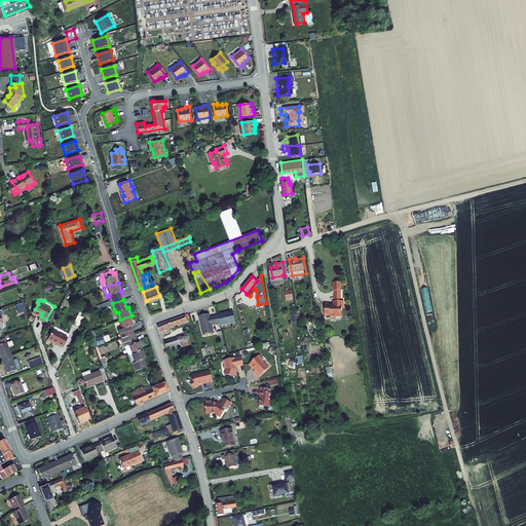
[(338,316),(343,316),(343,307),(343,301),(342,301),(336,301),(335,301),(335,304),(332,304),(330,303),(326,303),(326,314),(332,314),(332,316),(338,316)]
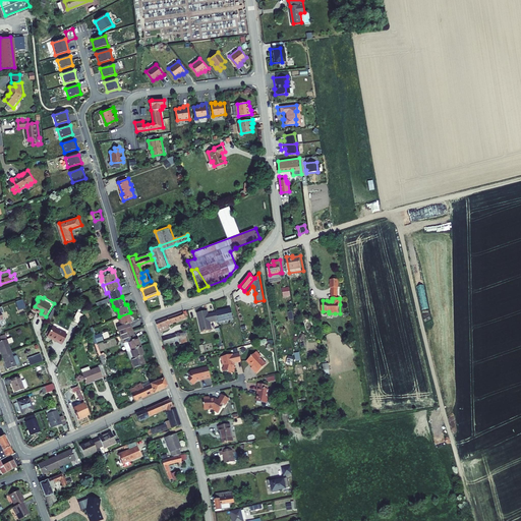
[(15,301),(18,309),(25,307),(23,299),(15,301)]
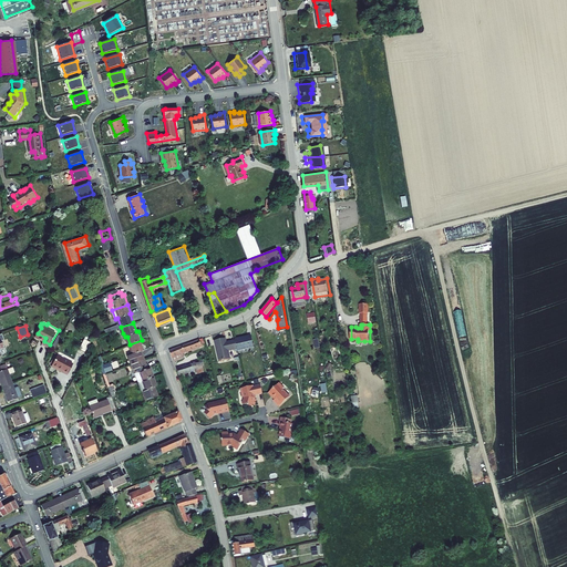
[(237,338),(237,339),(239,347),(239,350),(256,346),(254,334),(237,338)]
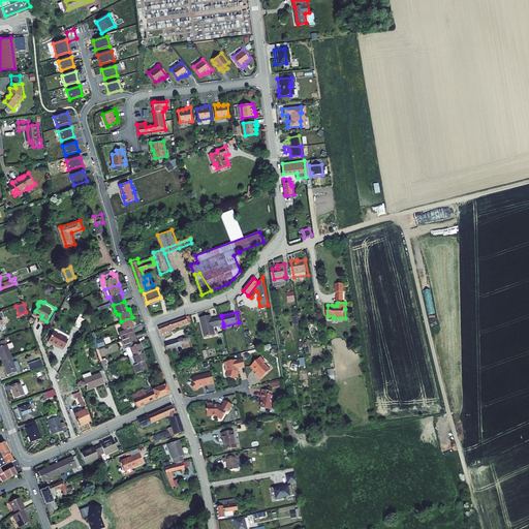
[(80,313),(75,321),(81,324),(86,316),(80,313)]
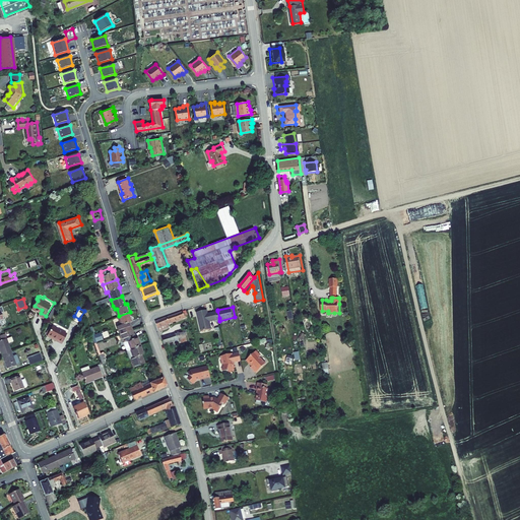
[(208,309),(198,311),(203,330),(212,328),(211,320),(219,318),(217,311),(209,313),(208,309)]
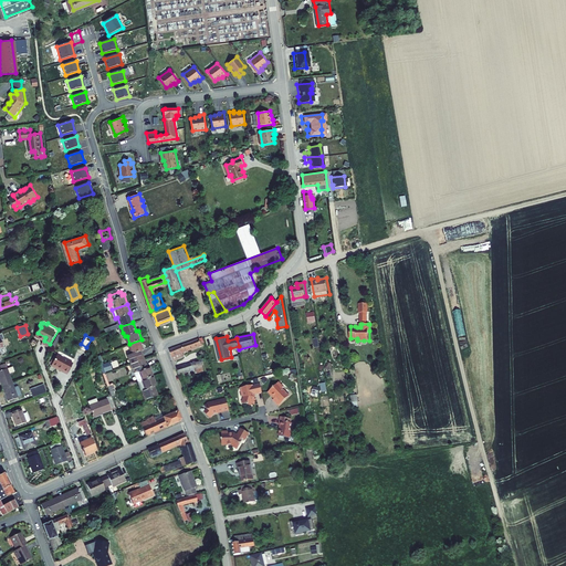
[(180,356),(179,354),(207,343),(206,339),(201,342),(201,338),(171,349),(176,358),(180,356)]
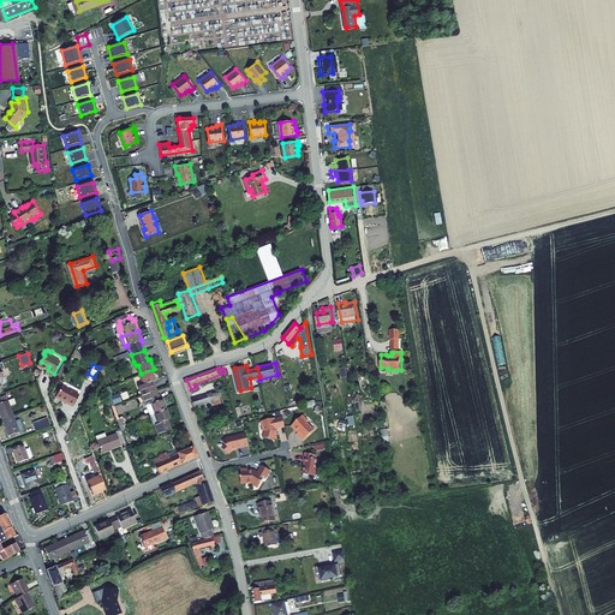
[(157,378),(154,369),(141,374),(137,375),(144,394),(160,389),(156,380),(157,378)]
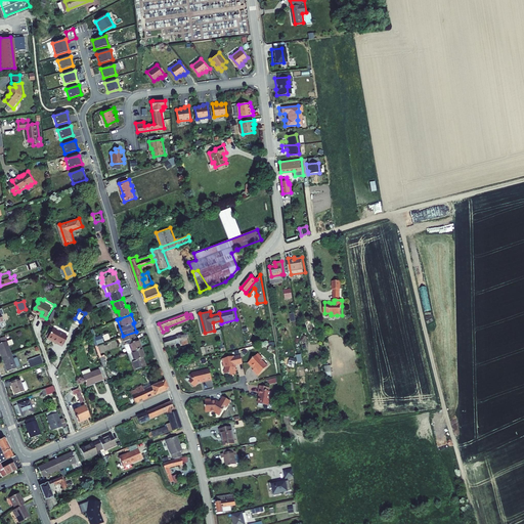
[(70,333),(55,323),(50,333),(60,339),(59,340),(63,342),(70,333)]
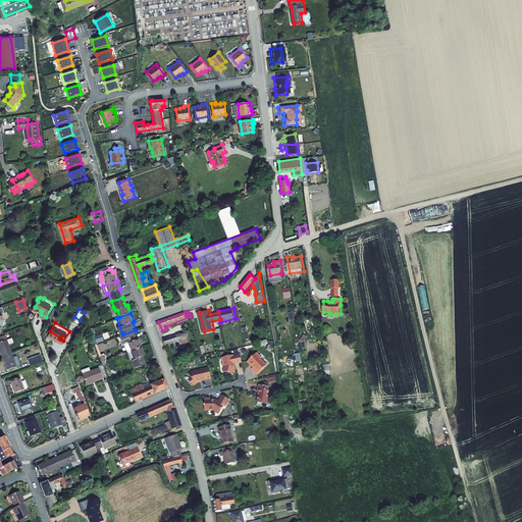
[(138,337),(136,330),(122,334),(128,351),(143,346),(140,336),(138,337)]
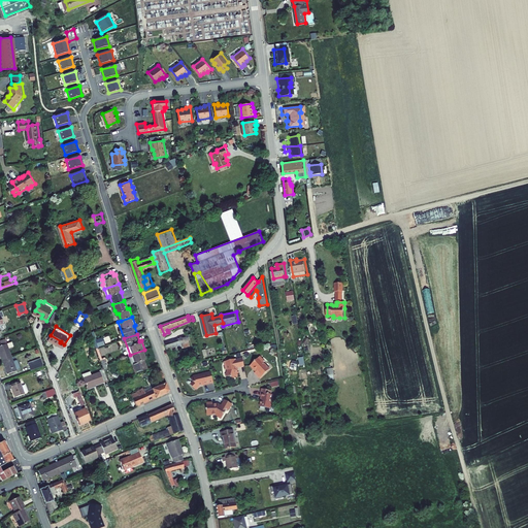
[(190,335),(167,343),(169,349),(183,343),(191,340),(190,335)]
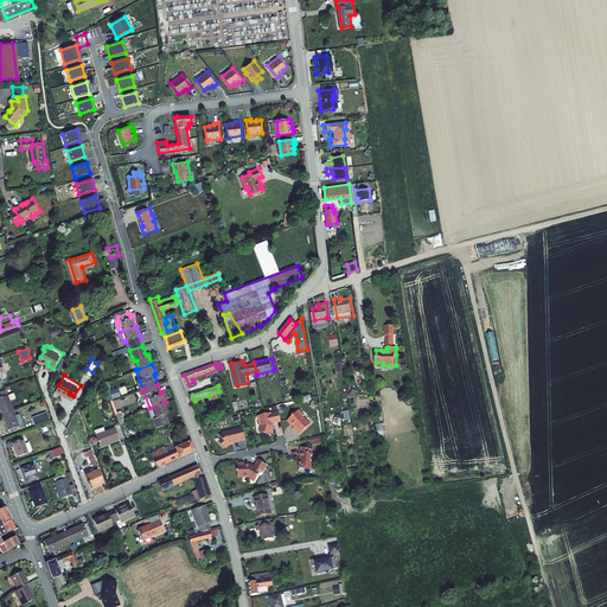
[(6,387),(0,389),(0,406),(2,414),(14,409),(6,387)]
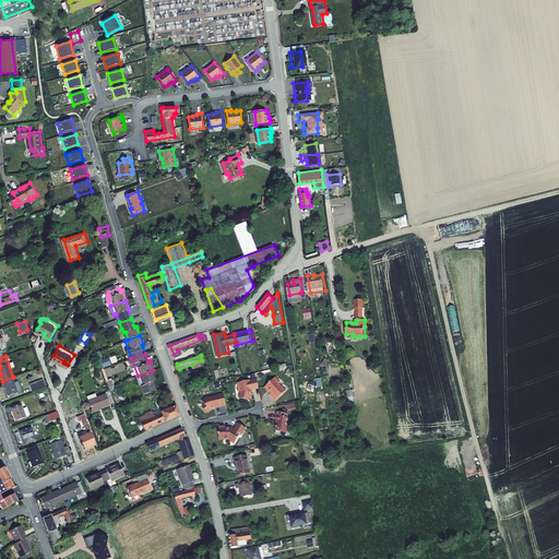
[(100,359),(104,367),(110,365),(108,357),(100,359)]
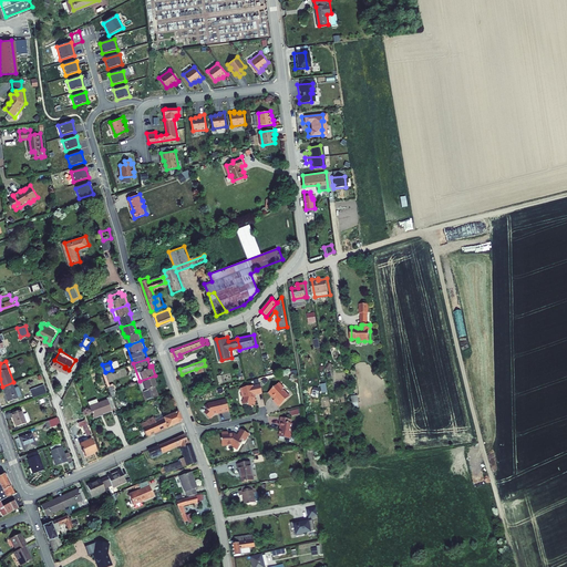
[(158,384),(155,375),(140,381),(143,391),(146,390),(146,391),(157,387),(157,385),(158,384)]
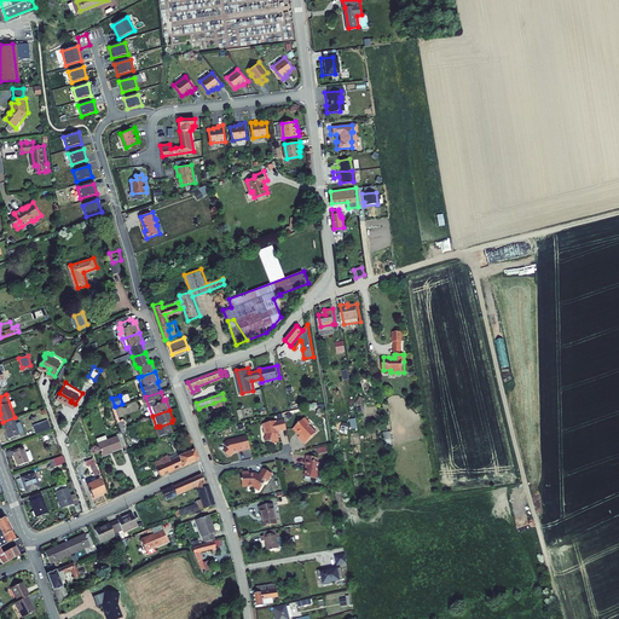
[(21,434),(15,417),(3,422),(9,438),(21,434)]
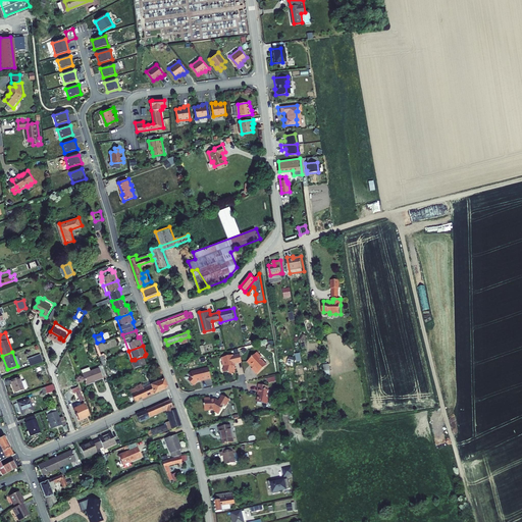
[(263,356),(258,352),(248,361),(252,364),(255,366),(253,368),(258,373),(268,364),(261,357),(263,356)]
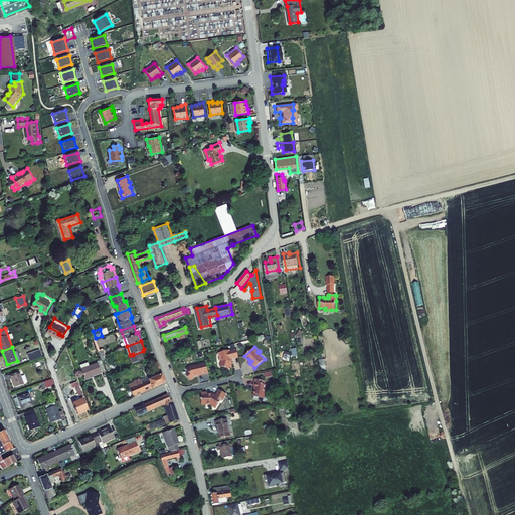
[(41,349),(33,353),(35,360),(44,357),(41,349)]
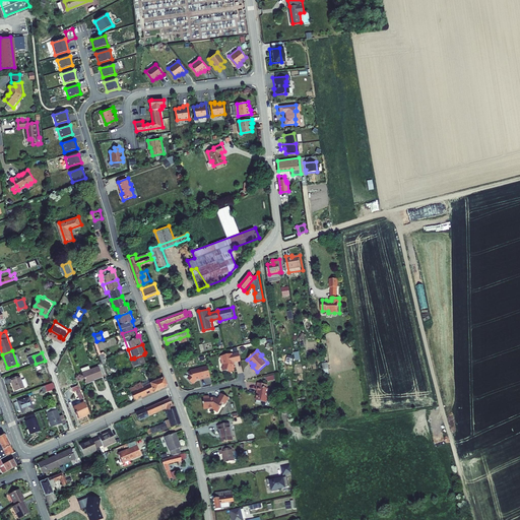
[(235,362),(242,360),(241,353),(234,354),(234,353),(223,356),(223,359),(222,359),(223,364),(225,364),(225,365),(223,371),(230,372),(231,370),(235,371),(237,366),(235,366),(236,365),(235,362)]
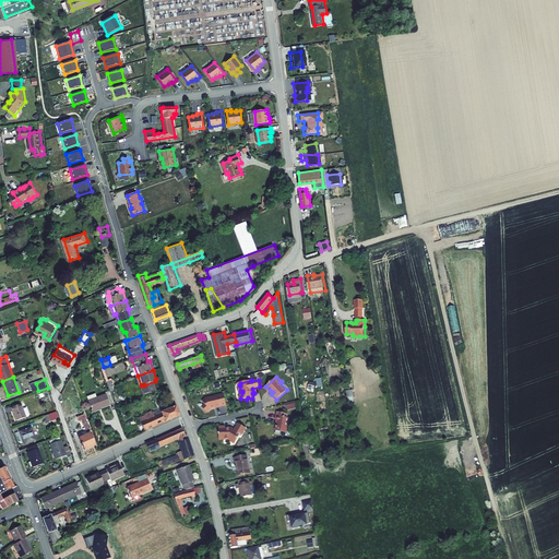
[(158,389),(155,381),(144,385),(147,393),(158,389)]
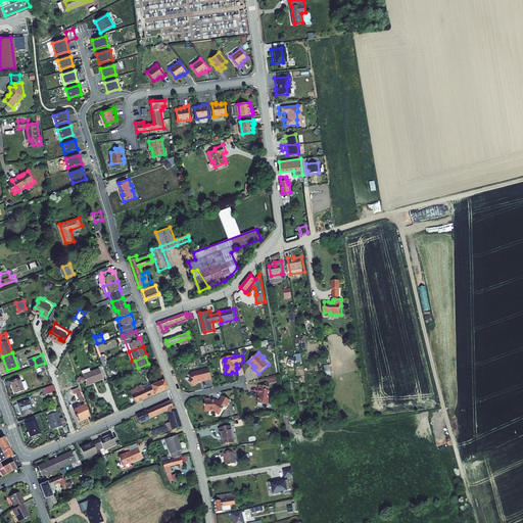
[(104,366),(84,373),(87,383),(108,376),(104,366)]
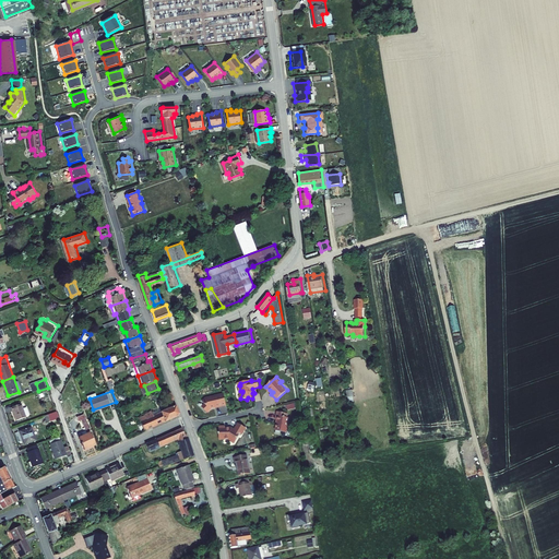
[(221,405),(227,403),(225,392),(207,396),(203,400),(206,403),(203,406),(207,411),(212,407),(213,408),(216,407),(217,405),(219,405),(221,405)]
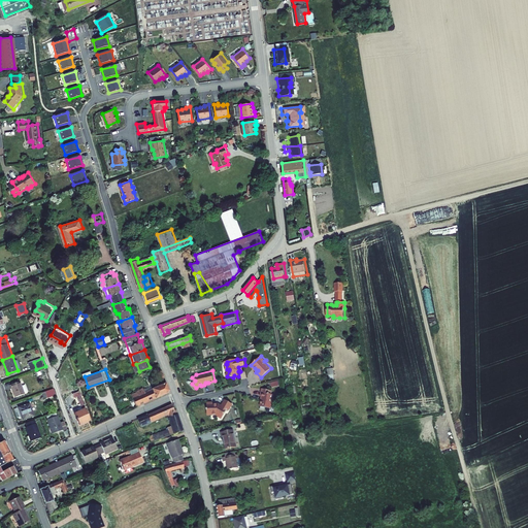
[(21,381),(11,384),(15,395),(25,392),(21,381)]
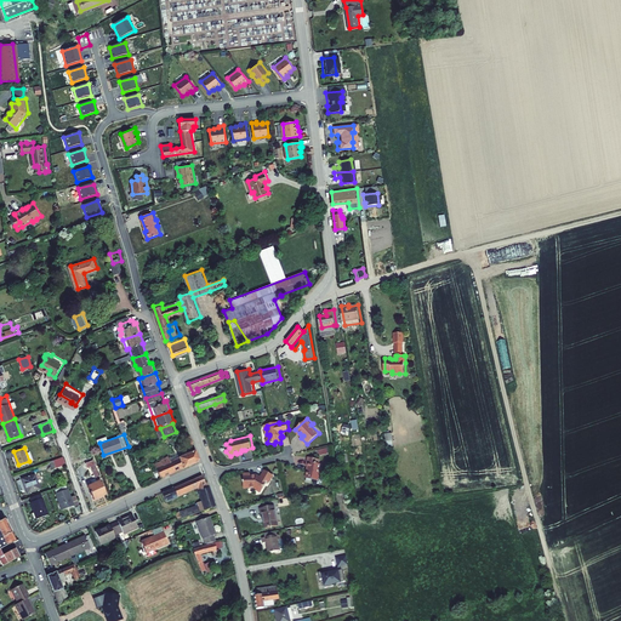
[(164,463),(153,468),(158,480),(198,462),(200,459),(197,450),(171,461),(170,456),(163,460),(164,463)]
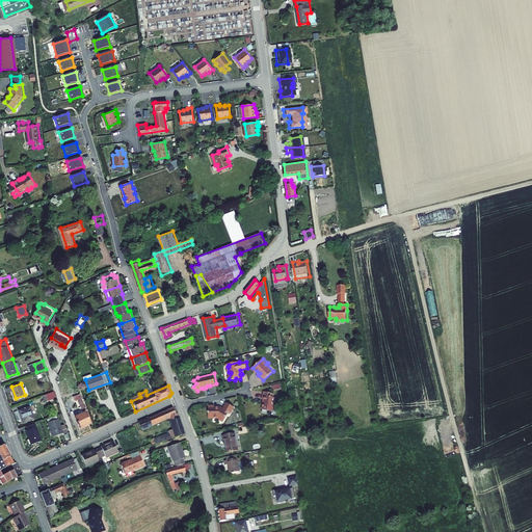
[(275,393),(265,391),(263,399),(265,399),(263,407),(273,409),(276,397),(274,397),(275,393)]
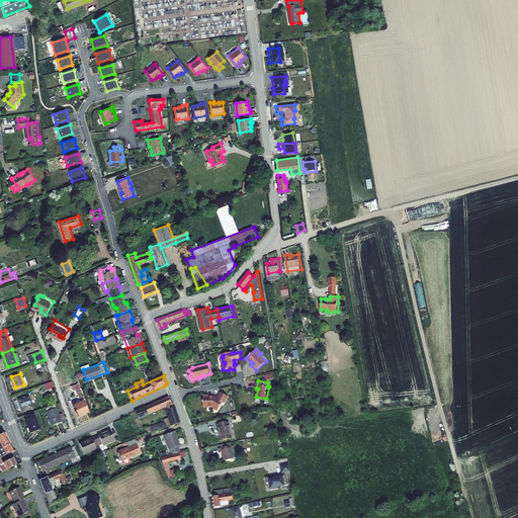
[(81,398),(77,400),(78,404),(75,405),(79,416),(90,412),(85,399),(86,399),(81,383),(74,385),(75,389),(78,389),(81,398)]
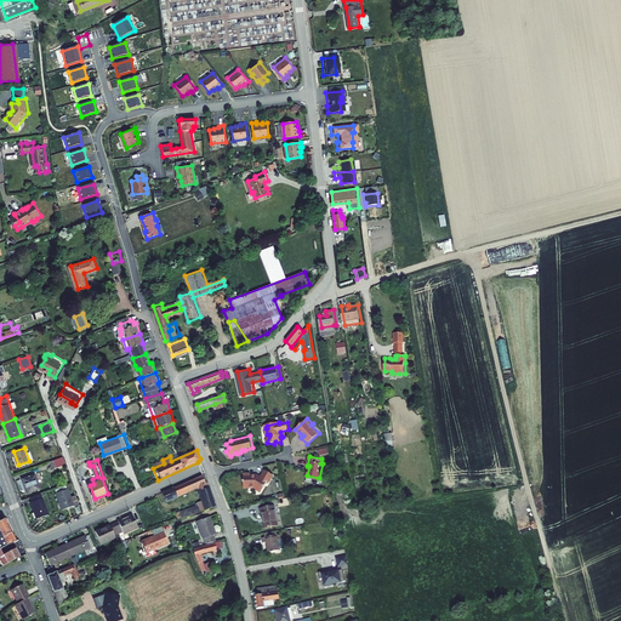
[(245,472),(245,486),(256,485),(257,486),(258,488),(262,491),(268,479),(271,480),(275,473),(267,468),(262,476),(258,473),(257,473),(256,474),(254,474),(254,473),(252,473),(252,472),(245,472)]
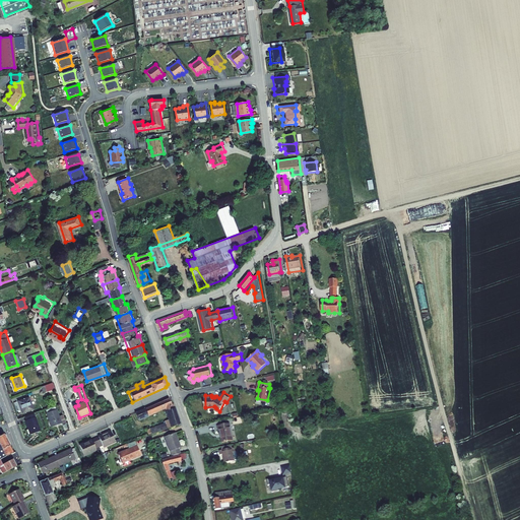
[(29,395),(19,399),(22,407),(23,411),(34,407),(29,395)]
